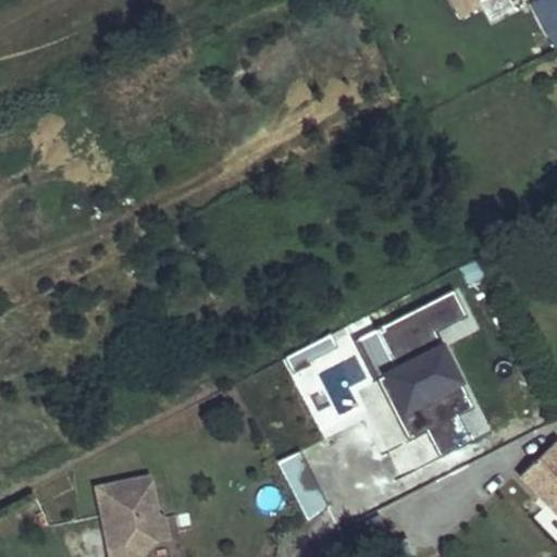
[(445,0),(453,20),(475,11),(471,0),(445,0)]
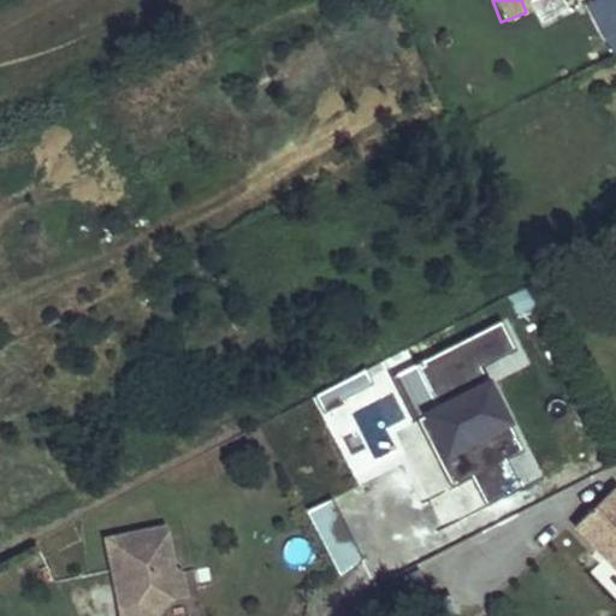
[(528,0),(539,24),(567,12),(561,0),(528,0)]
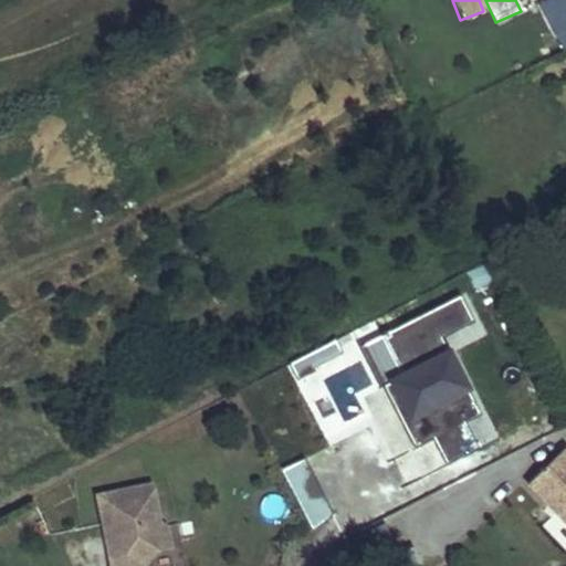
[(357,397),(385,459),(432,439),(443,464),(477,451),(464,422),(477,417),(442,336),(470,325),(459,299),(362,341),(381,386),(357,397)]
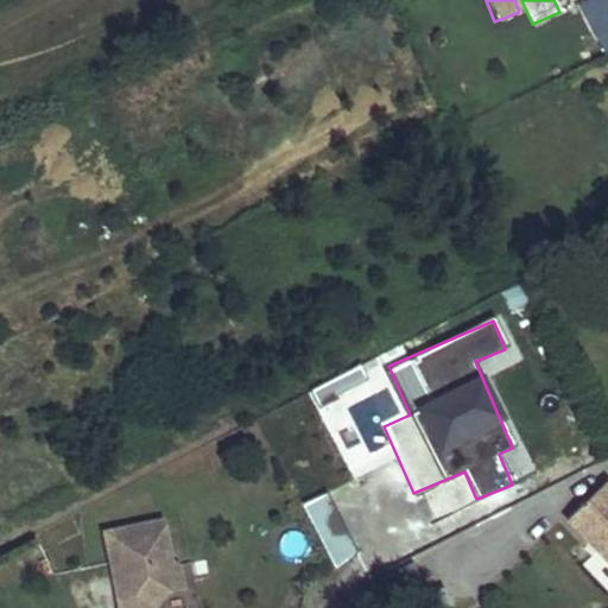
[(607,493),(587,470),(548,508),(605,569),(607,564),(607,493)]
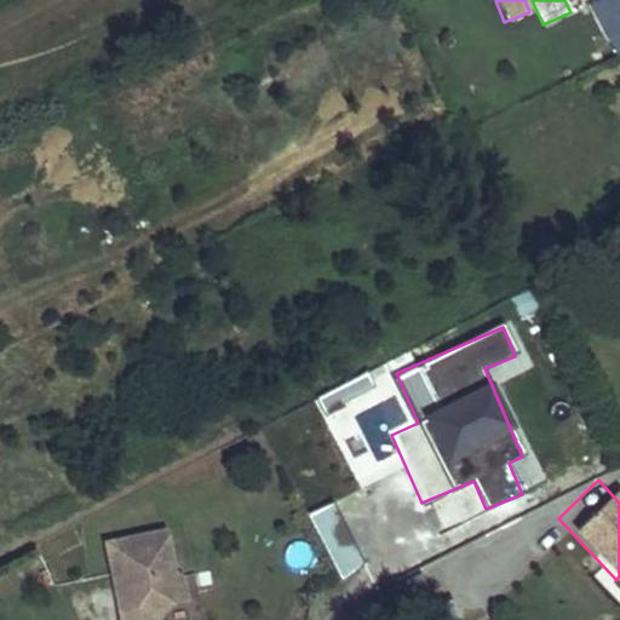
[(442,529),(483,512),(472,484),(430,501),(442,529)]
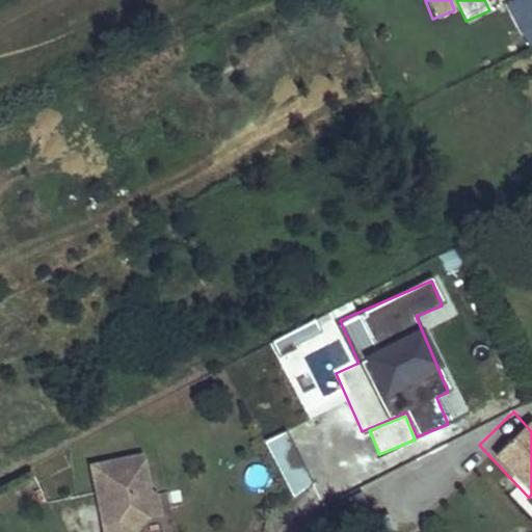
[(100,531),(136,531),(135,523),(156,520),(144,452),(88,461),(100,531)]
